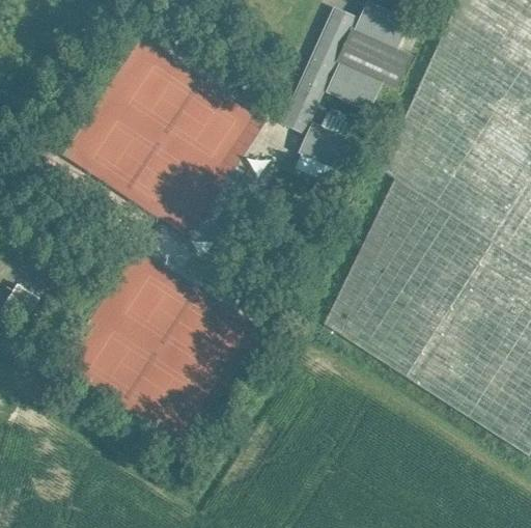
[(456,0),(380,169),(394,178),(530,267),(530,0),(456,0)]
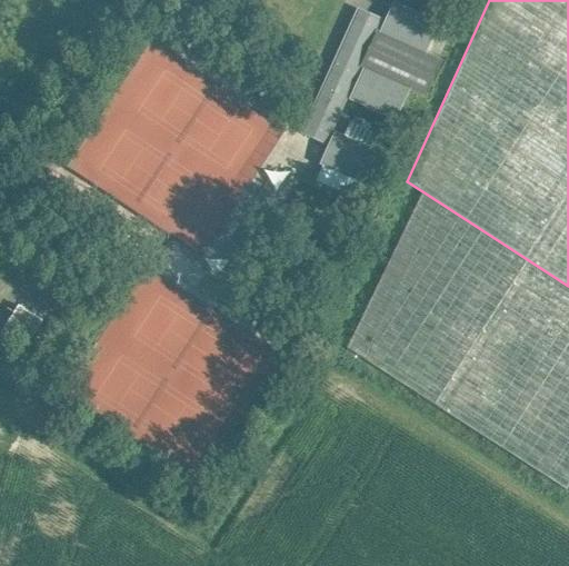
[(329,144),(320,164),(365,184),(379,154),(341,136),(329,130),(345,97),(393,120),(408,88),(425,96),(440,59),(425,52),(438,22),(413,11),(393,2),(383,22),(380,20),(380,19),(357,9),(301,131),(325,142),(325,141),(329,144)]
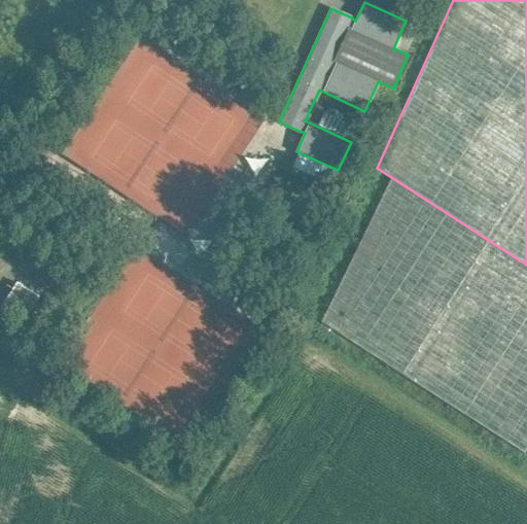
[(323,112),(316,126),(351,142),(357,128),(323,112)]
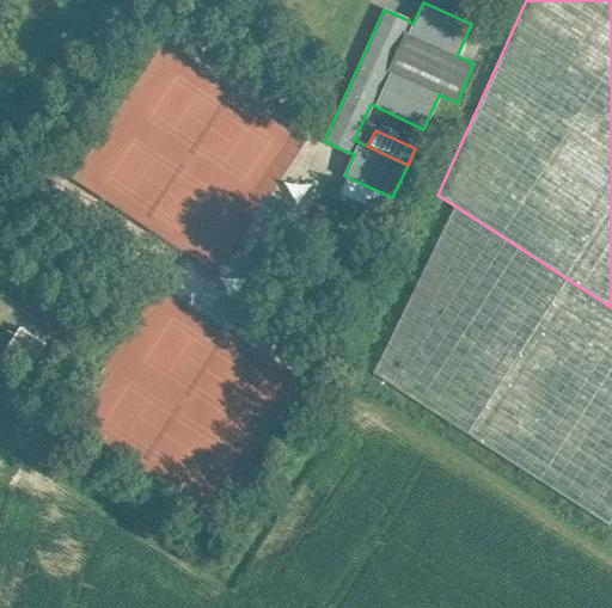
[(611,307),(454,206),(373,372),(609,524),(611,519),(611,307)]
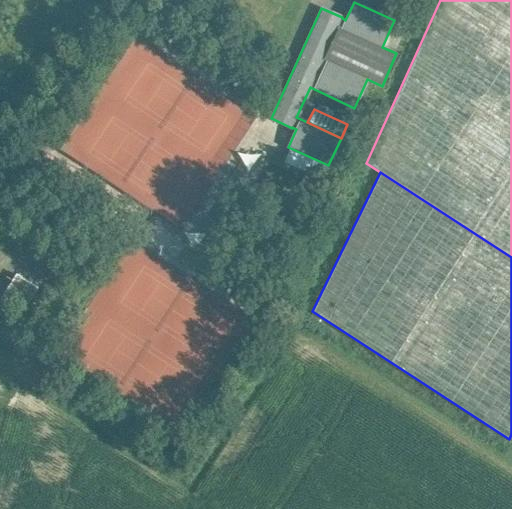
[(250,269),(245,276),(257,284),(261,277),(250,269)]
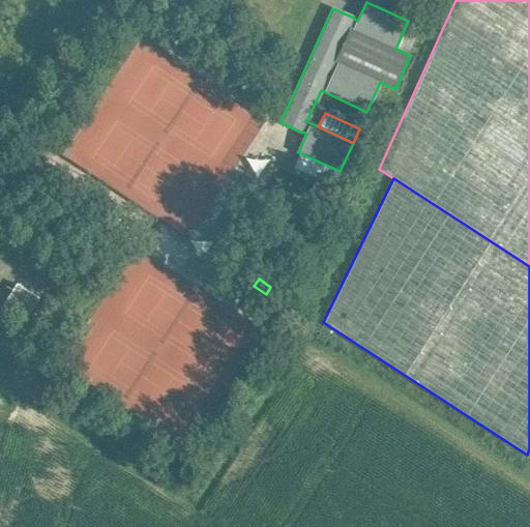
[(5,300),(0,308),(0,311),(9,317),(13,311),(25,318),(38,297),(16,284),(15,285),(21,288),(11,303),(5,300)]
